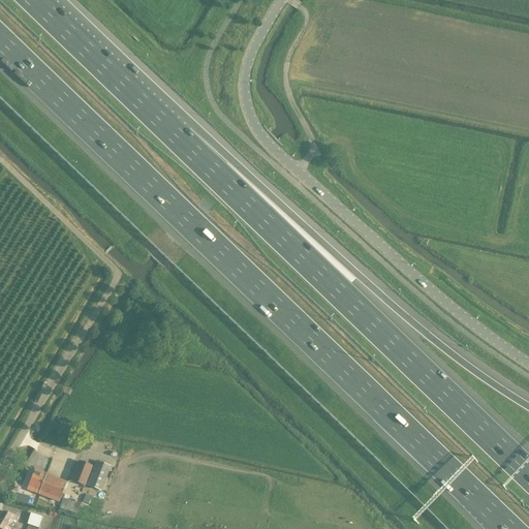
[(84,487),(92,467),(79,462),(71,481),(84,487)]
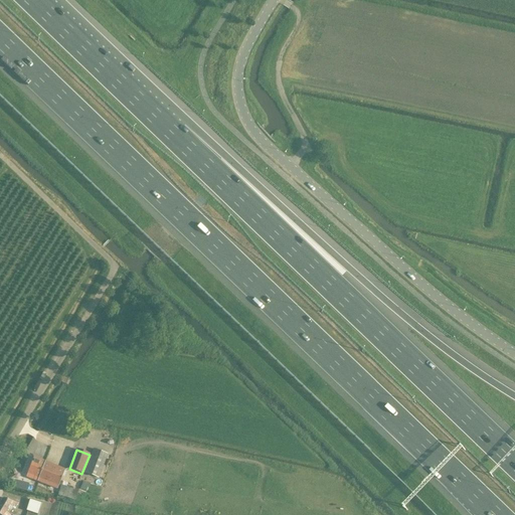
[(84,472),(99,478),(108,455),(94,450),(84,472)]
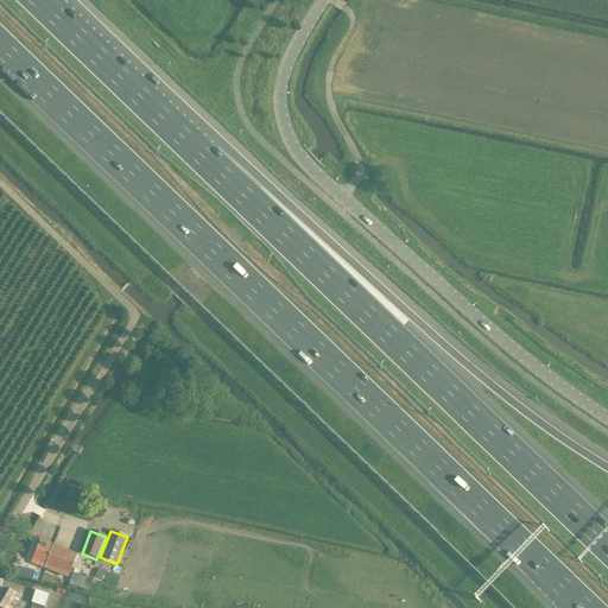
[(46,563),(54,545),(39,540),(31,563),(45,569),(49,563),(46,563)]
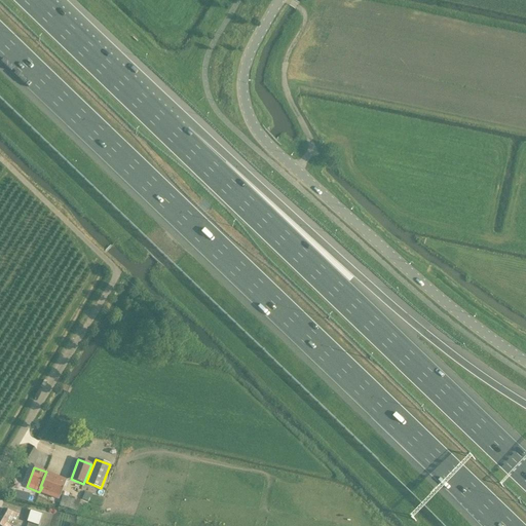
[(47,472),(46,472),(40,487),(42,487),(39,492),(59,499),(66,480),(47,472)]
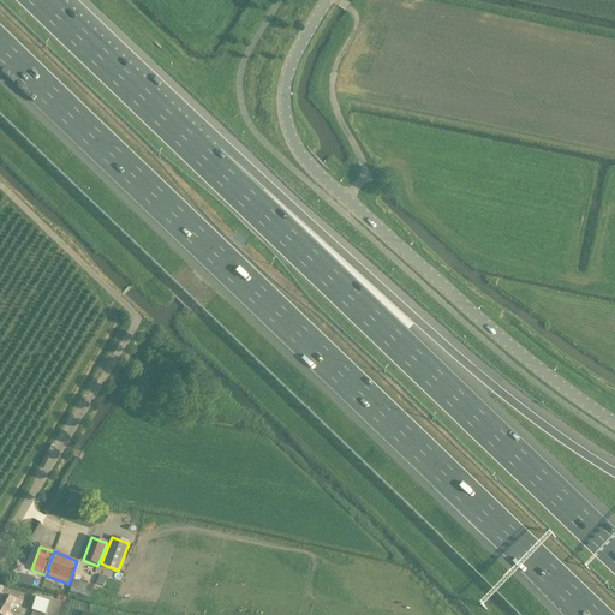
[(18,573),(16,583),(33,587),(35,578),(18,573)]
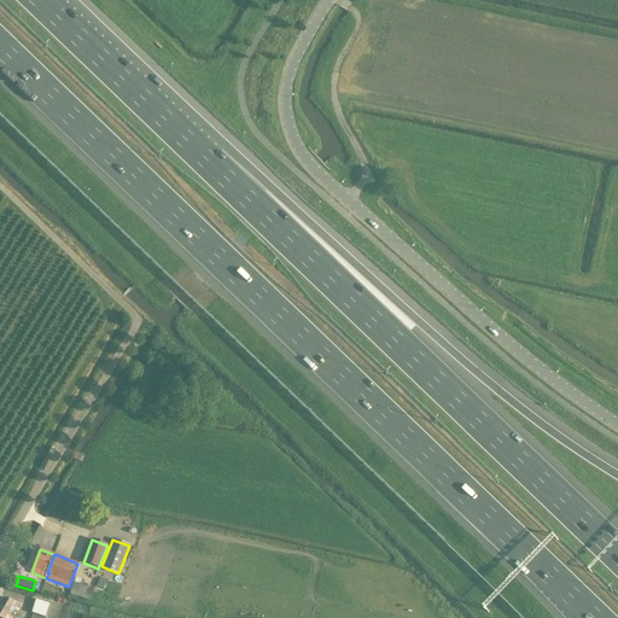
[(91,600),(93,589),(73,583),(70,595),(91,600)]
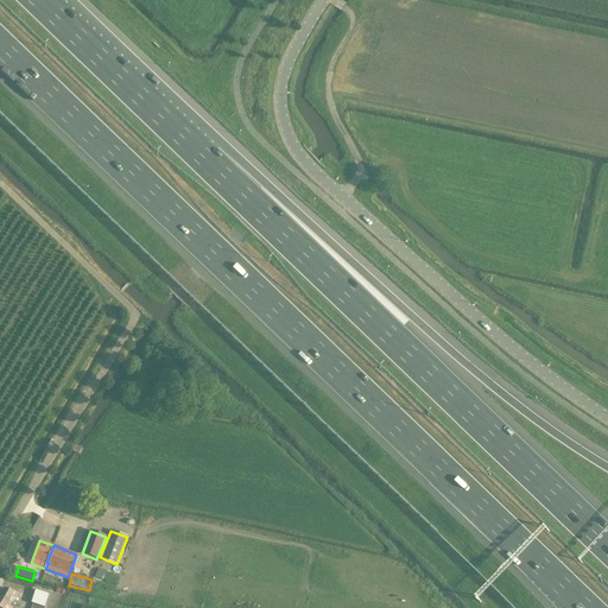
[(8,581),(7,588),(20,591),(23,586),(8,581)]
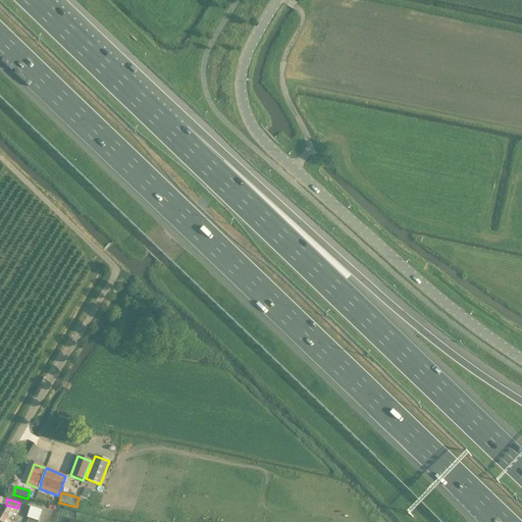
[(18,510),(3,505),(0,510),(0,521),(10,521),(11,521),(12,521),(17,521),(19,520),(14,517),(18,510)]
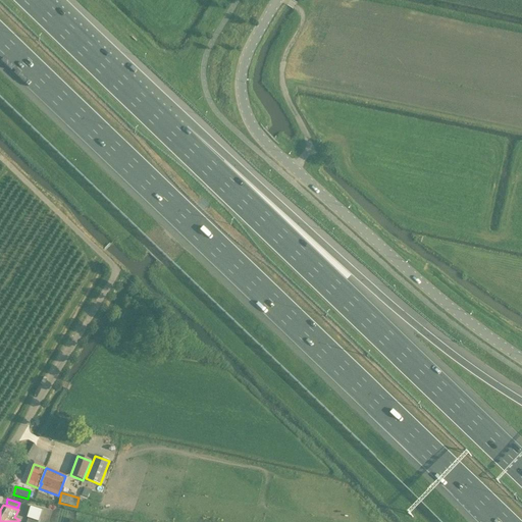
[(30,507),(27,518),(38,521),(42,511),(30,507)]
